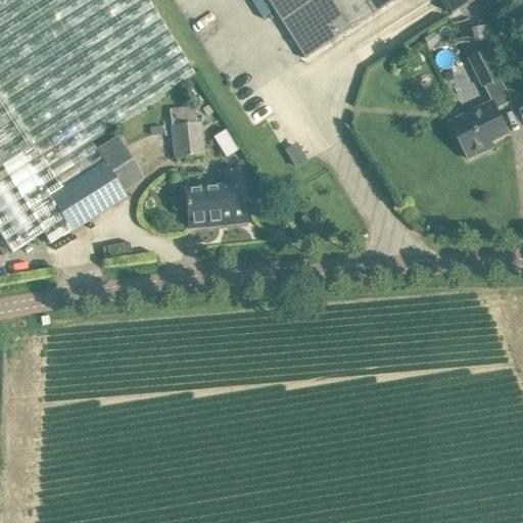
[(0,0),(0,233),(11,251),(40,235),(47,248),(127,198),(123,192),(144,179),(117,137),(96,150),(91,142),(196,77),(147,0),(0,0)]
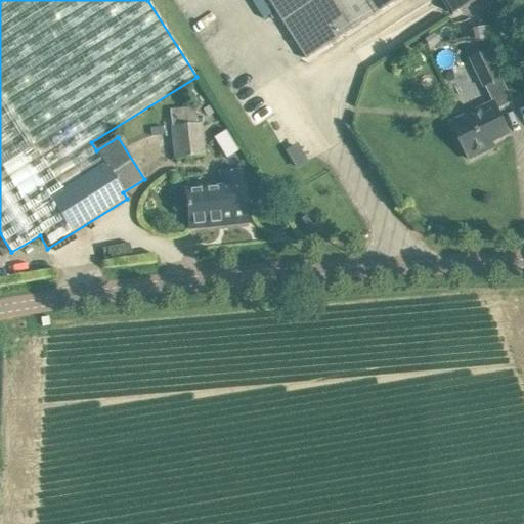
[(268,0),(306,60),(401,0),(443,0),(453,15),(478,0),(268,0)]
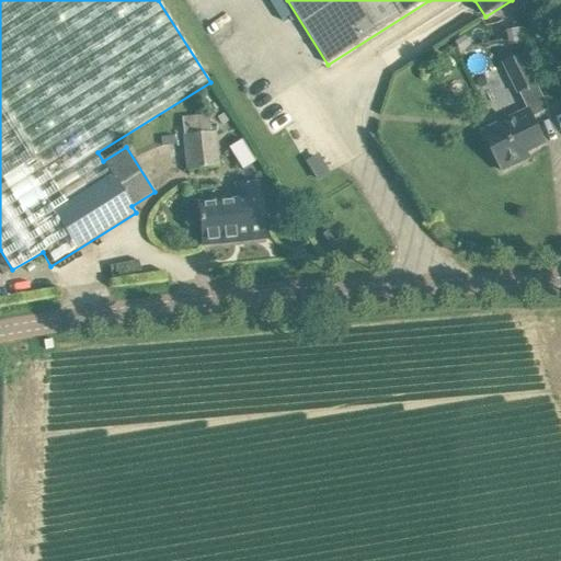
[(503,64),(519,94),(540,84),(525,53),(503,64)]
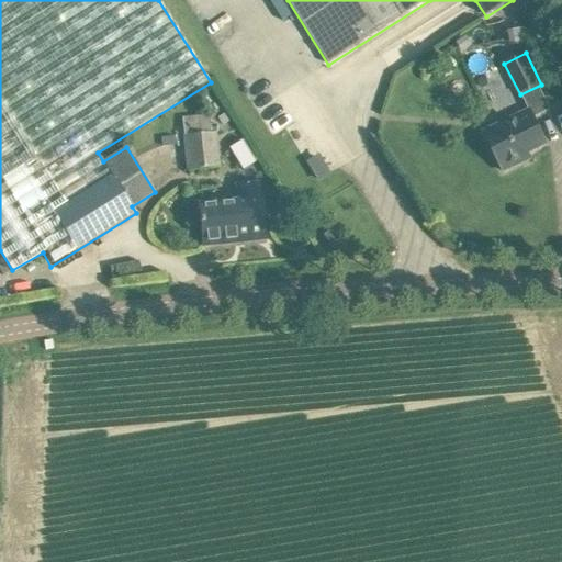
[(547,145),(534,117),(531,113),(485,135),(503,172),(521,163),(530,159),(528,154),(547,145)]
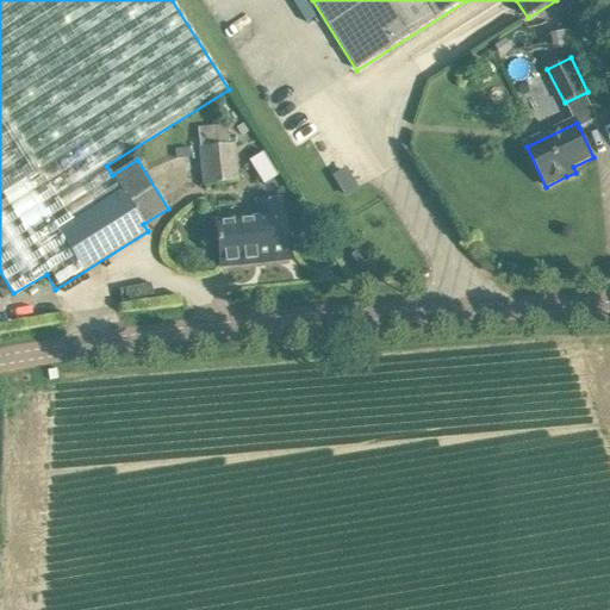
[(226,125),(199,128),(204,185),(235,182),(231,144),(228,144),(226,125)]
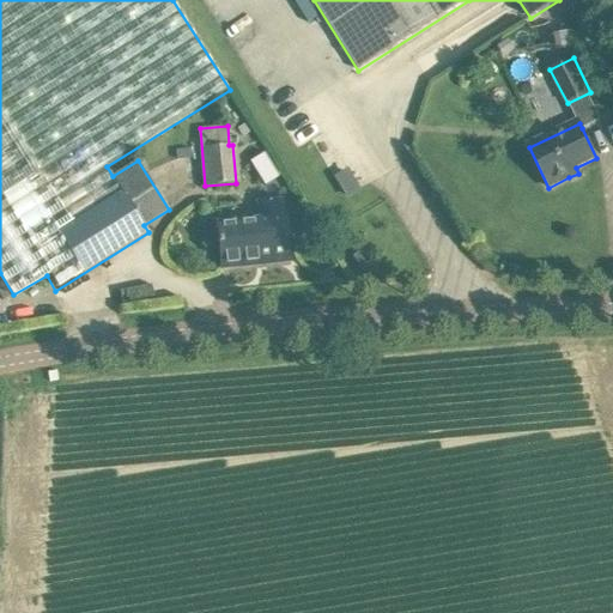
[(266,152),(252,159),(265,184),(279,177),(266,152)]
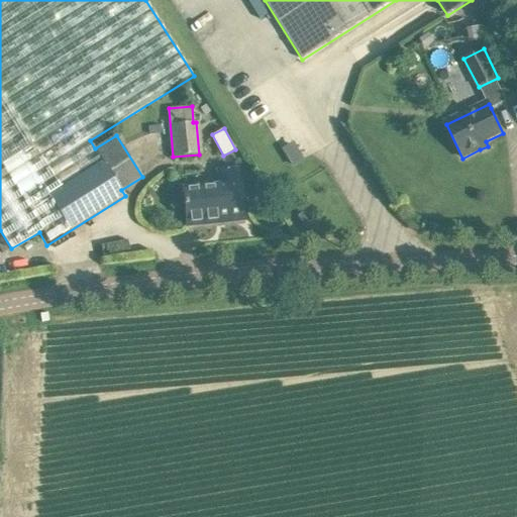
[(292,166),(303,159),(294,142),(283,149),(292,166)]
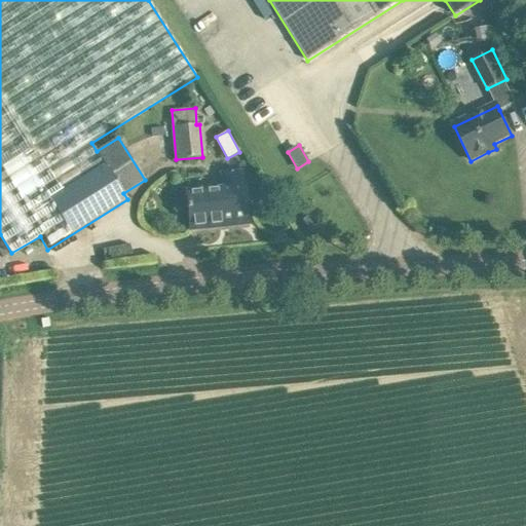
[(243,187),(241,188),(239,172),(222,174),(224,189),(185,193),(189,231),(248,225),(243,187)]
